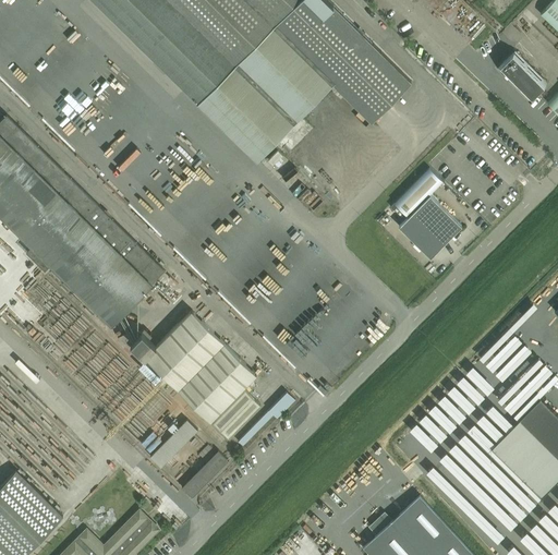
[(91,0),(197,104),(257,163),(332,85),(372,124),(411,84),(325,0),(91,0)]
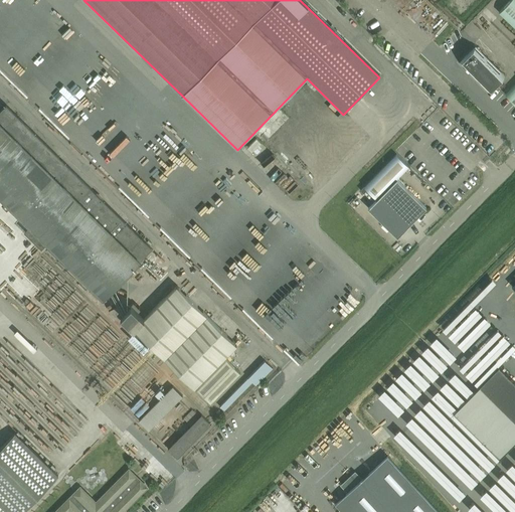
[(502,25),(505,22),(514,31),(514,0),(507,0),(493,16),(502,25)]
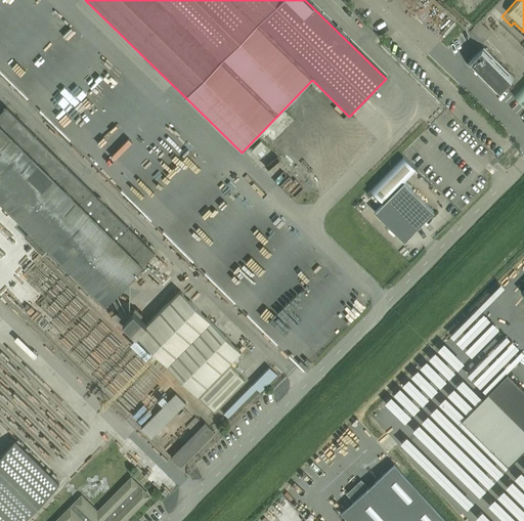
[(511,82),(481,52),(469,64),(498,94),(511,82)]
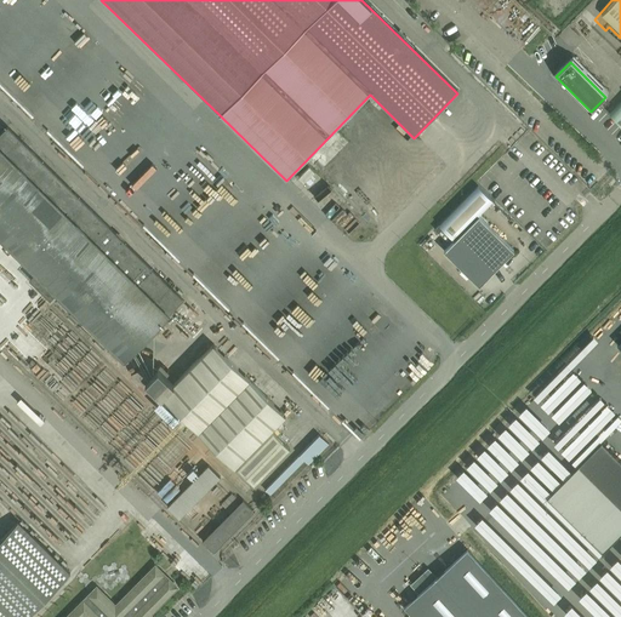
[(620,108),(610,120),(620,130),(620,108)]
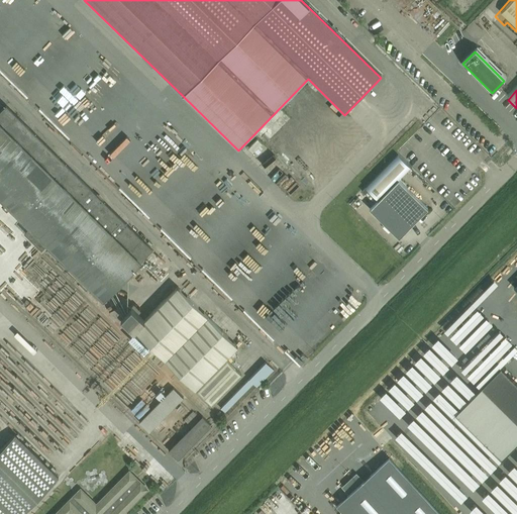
[(0,200),(29,229),(26,233),(34,240),(32,242),(41,251),(46,246),(103,302),(151,252),(6,109),(0,114),(0,200)]
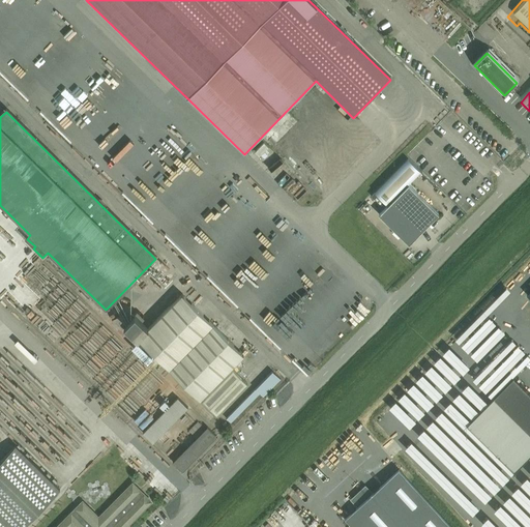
[(438,216),(408,187),(378,217),(409,246),(438,216)]
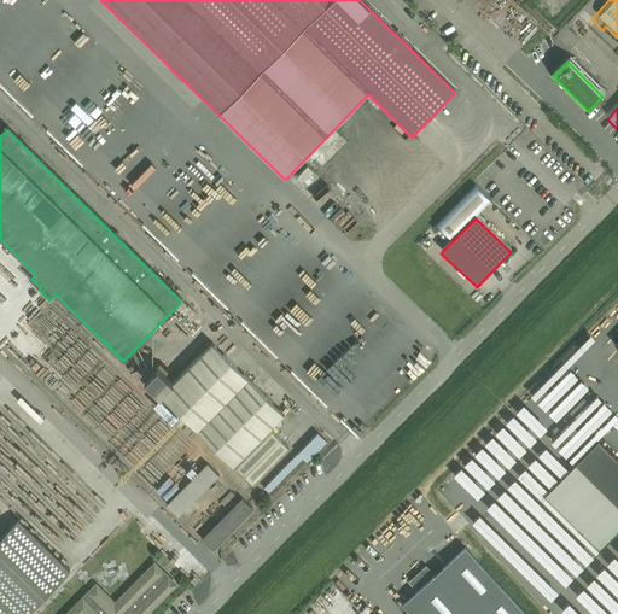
[(233,468),(284,416),(213,346),(161,398),(233,468)]
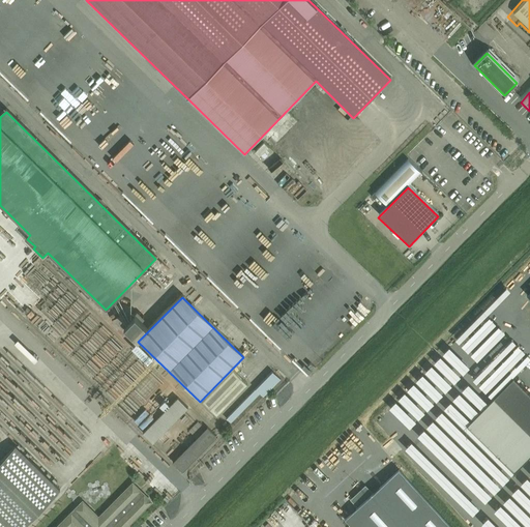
[(135,316),(123,327),(138,341),(148,329),(135,316)]
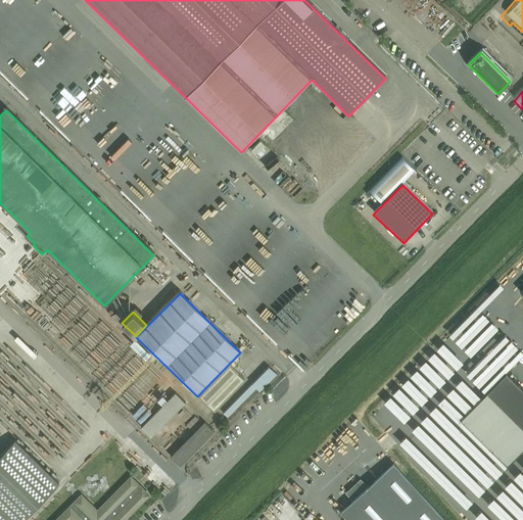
[(516,357),(522,351),(522,349),(518,344),(511,349),(516,357)]
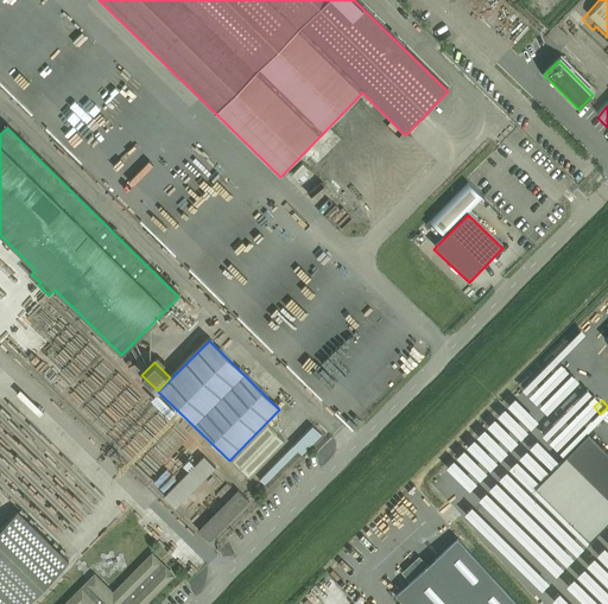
[(555,412),(558,415),(553,420),(567,430),(578,413),(562,401),(555,412)]
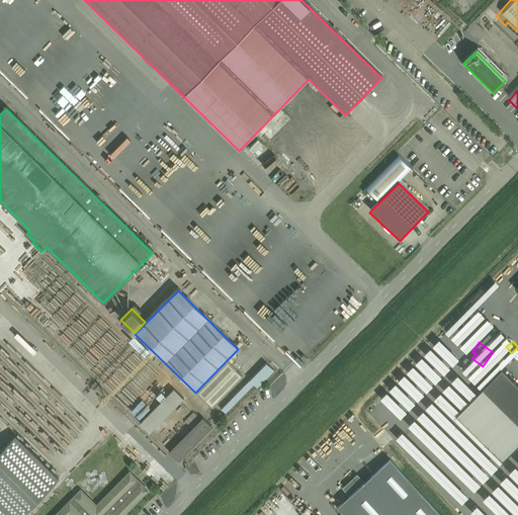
[(211,408),(242,378),(227,363),(197,394),(211,408)]
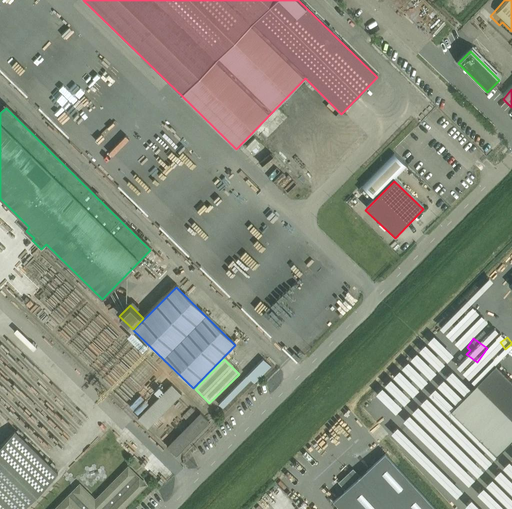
[(511,383),(495,367),(476,386),(511,421),(511,383)]
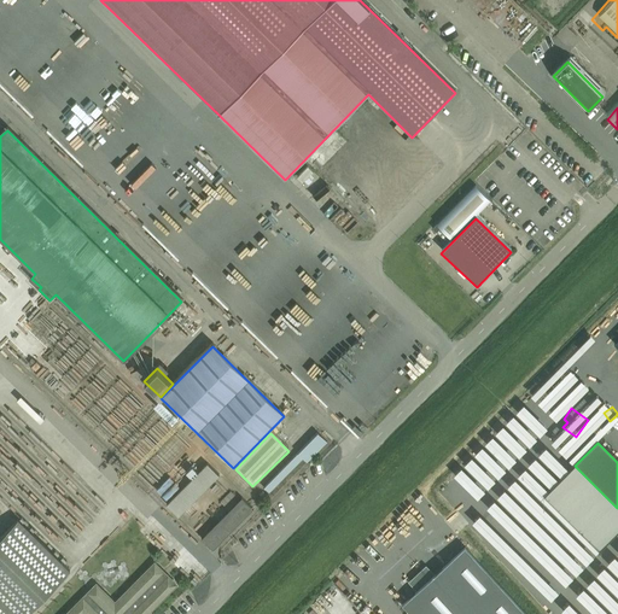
[(178,519),(219,478),(207,467),(167,508),(178,519)]
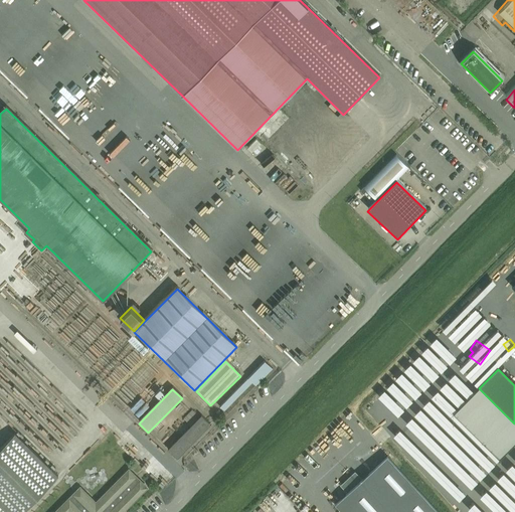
[(140,398),(130,408),(138,415),(148,405),(140,398)]
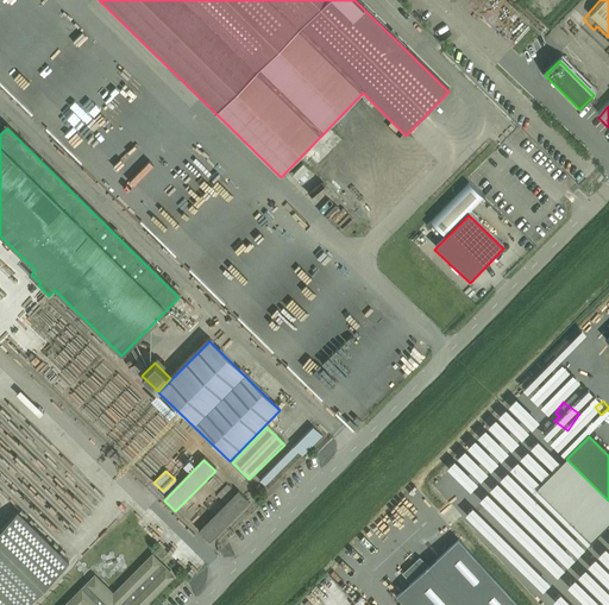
[(209,546),(250,505),(238,493),(198,534),(209,546)]
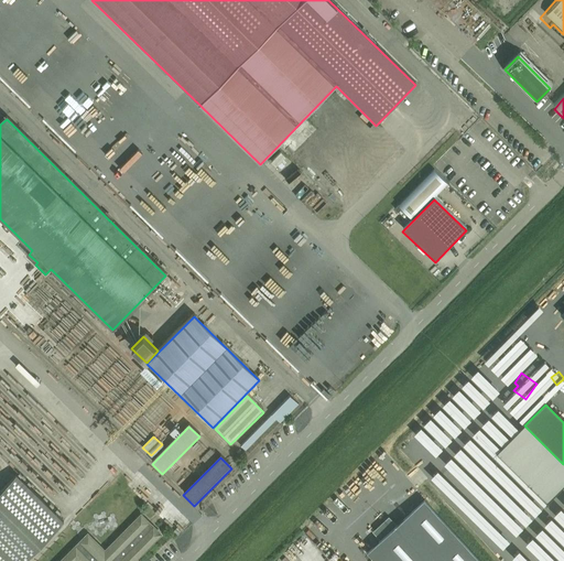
[(25,560),(64,524),(15,477),(0,493),(0,560),(25,560)]
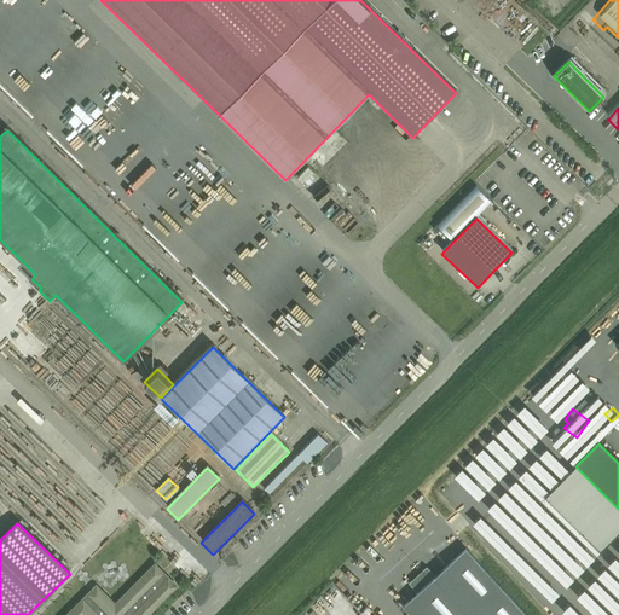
[(618,546),(606,562),(612,568),(618,560),(618,546)]
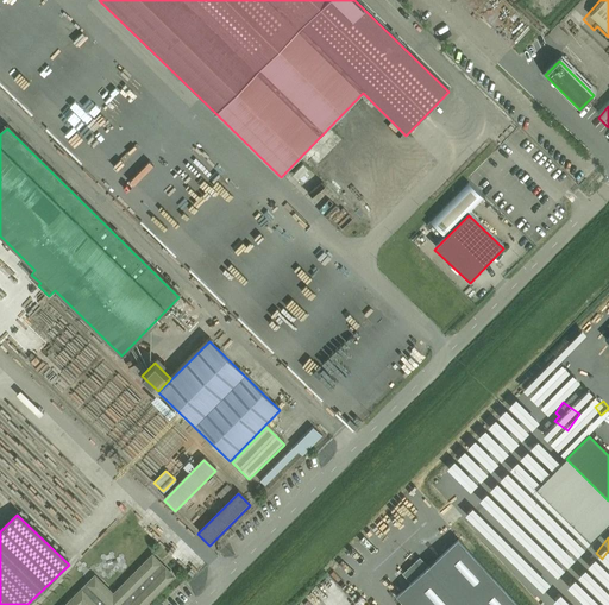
[(515,604),(457,542),(396,599),(401,604),(515,604)]
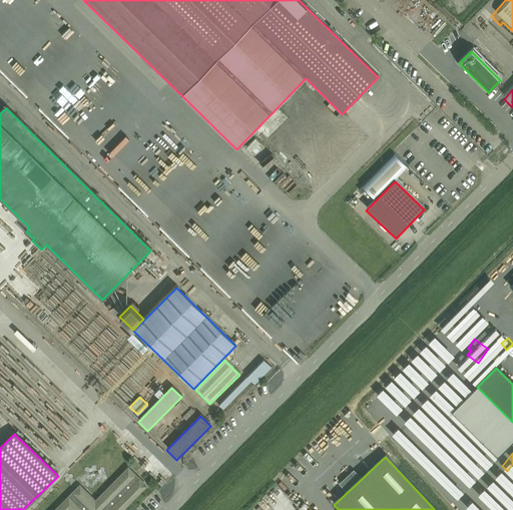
[(128,471),(95,504),(79,489),(58,509),(124,509),(145,488),(128,471)]
